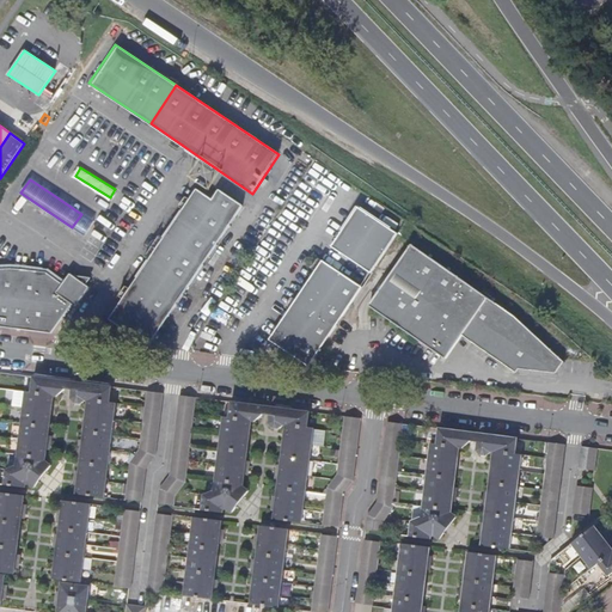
[(109,319),(148,346),(243,206),(219,190),(212,200),(196,189),(109,319)]
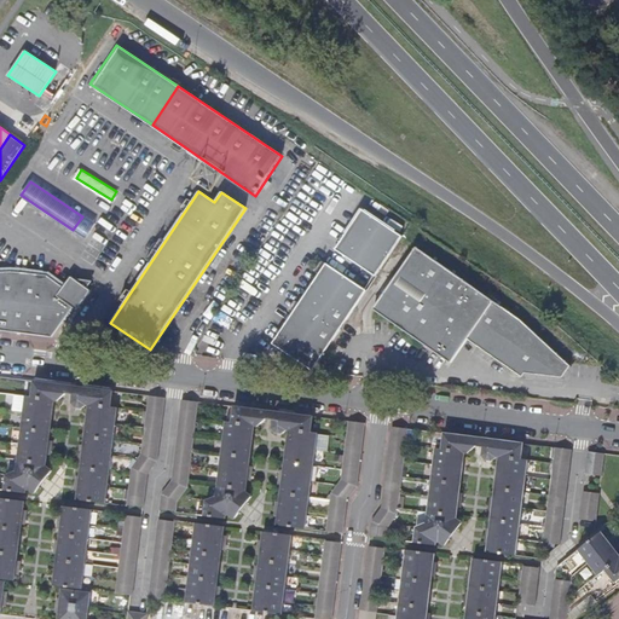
[(376,277),(404,237),(362,209),(335,249),(376,277)]
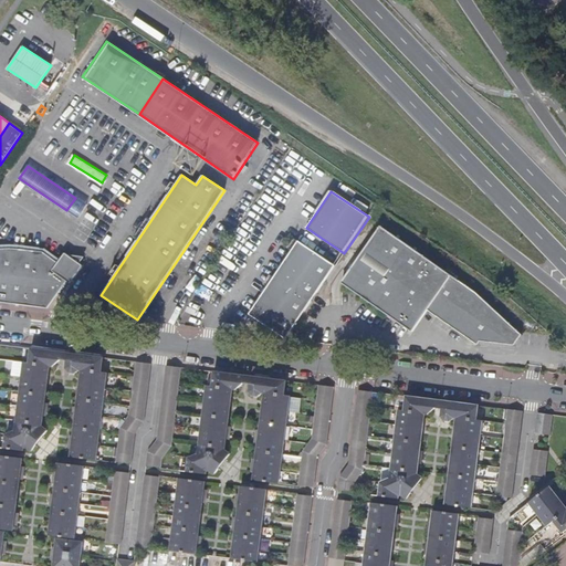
[(378,231),(338,287),(408,337),(423,316),(473,350),(475,347),(510,352),(516,343),(472,297),(473,297),(378,231)]
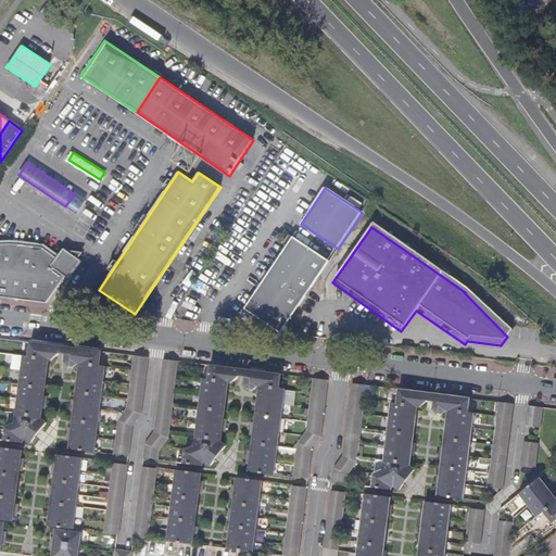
[(281,333),(329,262),(292,237),(244,308),(281,333)]
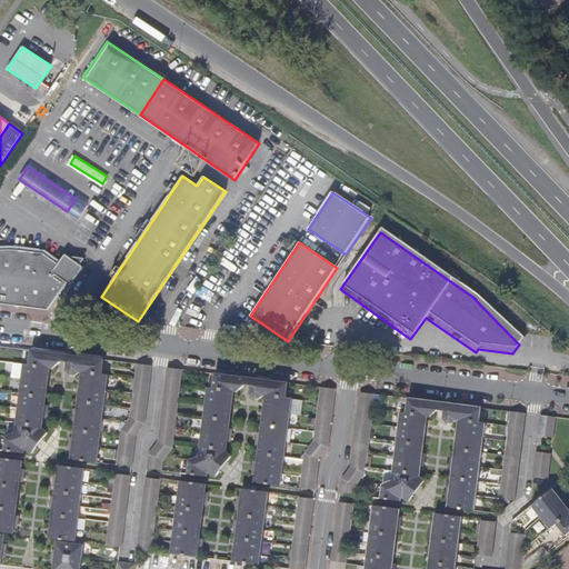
[(0,300),(19,250),(0,250),(0,249),(0,300)]
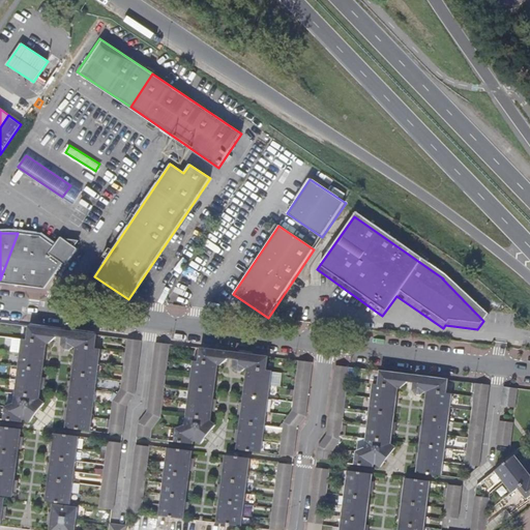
[(0,280),(0,284),(43,290),(62,263),(65,265),(78,248),(75,246),(63,239),(60,237),(54,245),(40,236),(18,233),(0,280)]
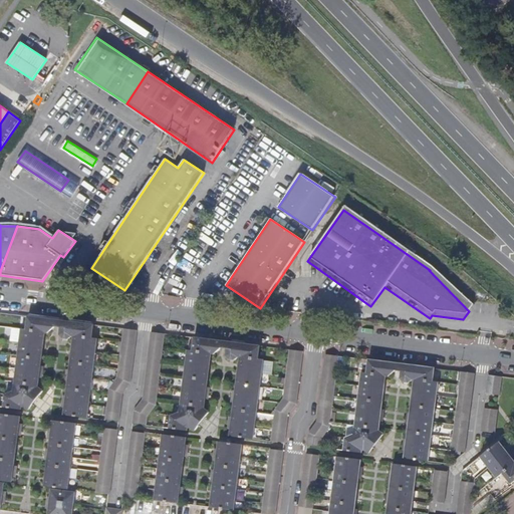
[(25,408),(40,389),(38,388),(39,379),(41,366),(45,333),(47,333),(55,327),(61,321),(27,317),(26,329),(21,329),(13,391),(5,394),(3,407),(22,409),(22,408),(25,408)]
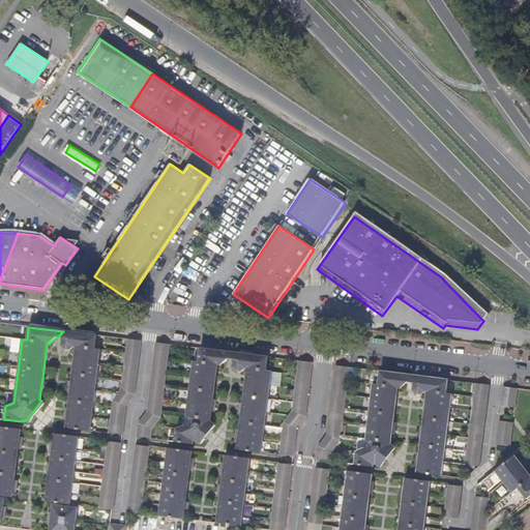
[(513,343),(529,344),(529,328),(516,327),(513,343)]
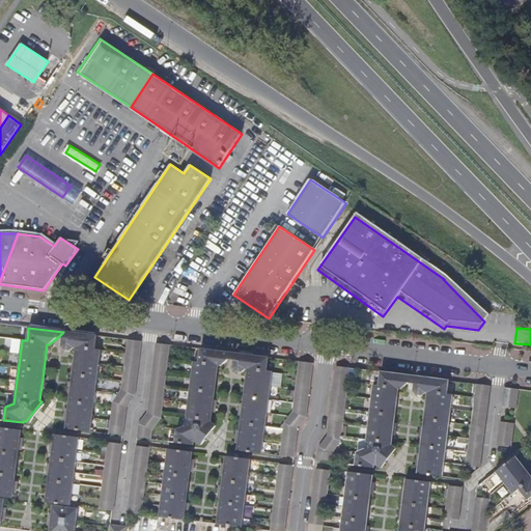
[(95,336),(73,333),(73,337),(66,336),(62,339),(61,346),(74,348),(75,348),(72,382),(70,395),(68,409),(66,421),(65,428),(91,431),(99,365),(101,350),(94,348),(95,336)]
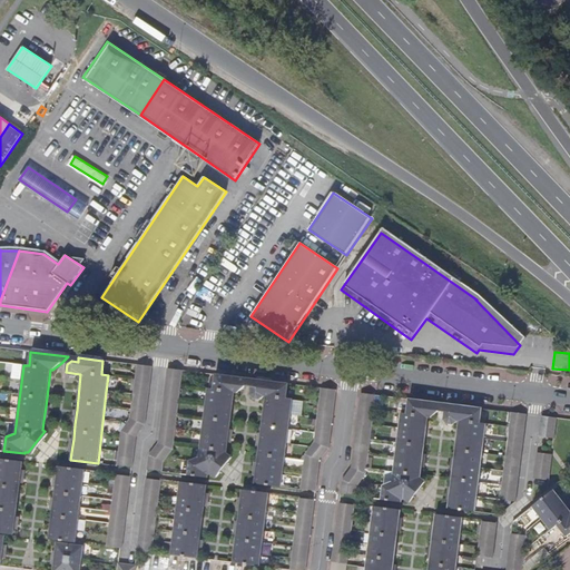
[(145,424),(151,366),(136,364),(130,416),(120,431),(116,465),(131,467),(136,438),(145,424)]
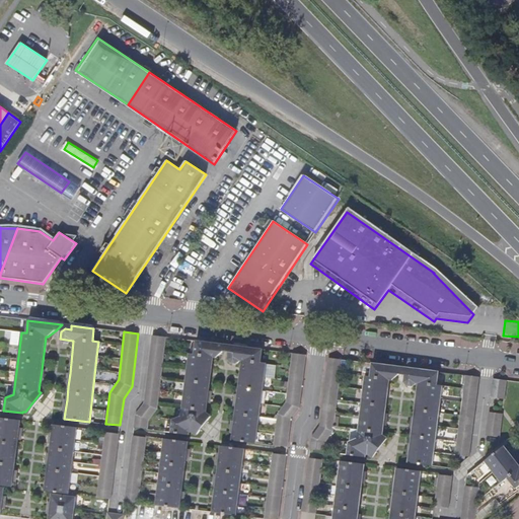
[(166,338),(152,336),(143,403),(135,414),(133,427),(147,429),(149,421),(158,410),(166,338)]
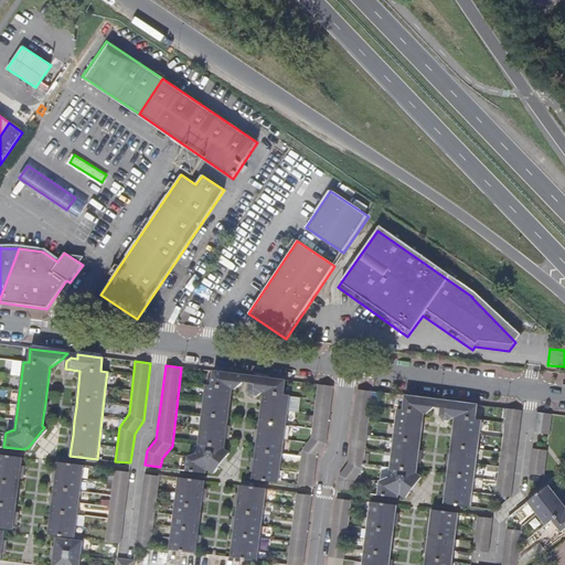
[(211,472),(227,450),(225,449),(226,439),(227,426),(232,390),(235,391),(244,383),(253,376),(236,374),(213,371),(211,385),(205,385),(198,452),(188,457),(187,470),(205,472),(208,470),(211,472)]
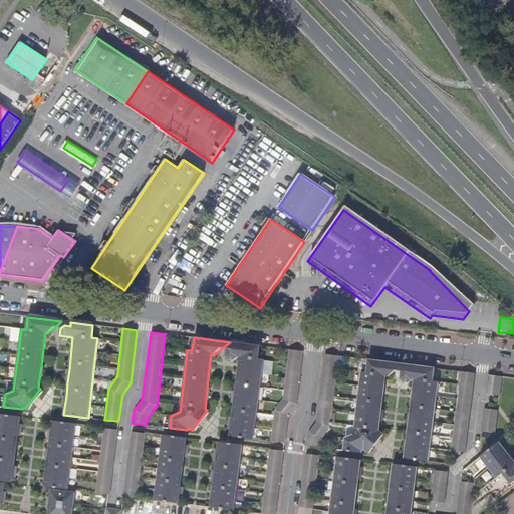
[(258,346),(236,343),(235,347),(230,346),(226,349),(226,356),(238,358),(235,391),(233,403),(232,416),(230,428),(230,436),(254,439),(264,359),(257,358),(258,346)]
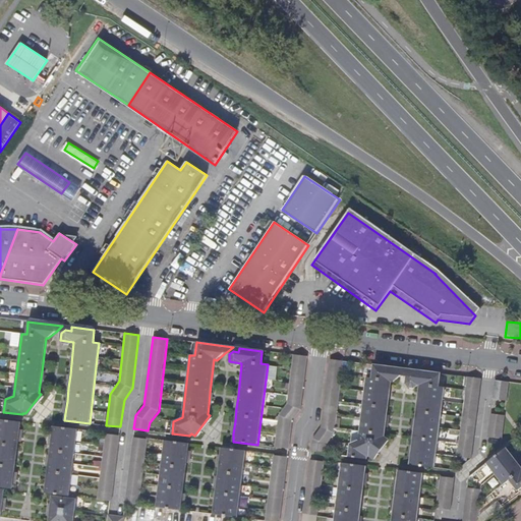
[(274,447),(289,448),(292,420),(300,409),(307,357),(307,356),(293,355),(287,403),(278,415),(274,447)]
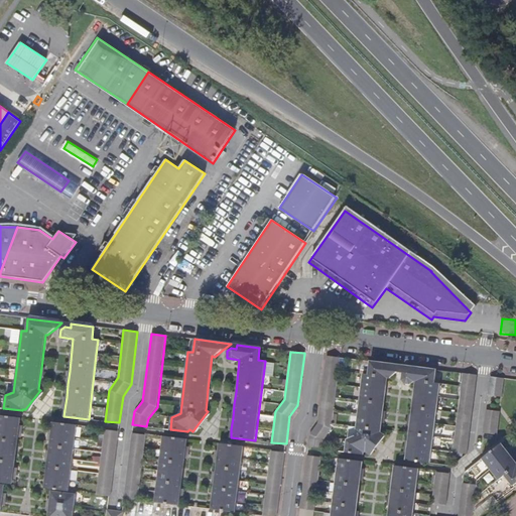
[(310,433),(308,447),(321,448),(323,440),(331,428),(340,358),(328,356),(318,423),(310,433)]
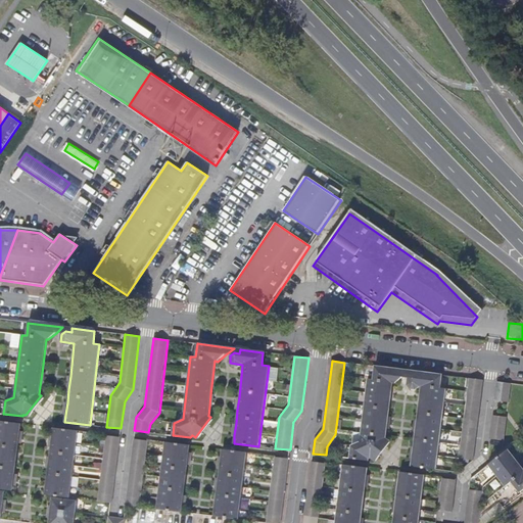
[(370,459),(372,460),(388,439),(386,438),(386,429),(388,417),(392,383),(395,383),(402,377),(412,371),(375,367),(373,380),(368,379),(360,441),(351,445),(349,458),(369,460),(370,459)]
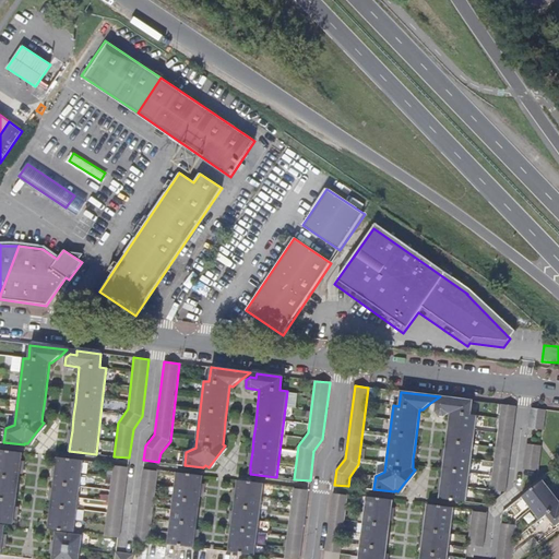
[(448,397),(440,396),(430,403),(436,405),(441,401),(447,402),(448,397)]
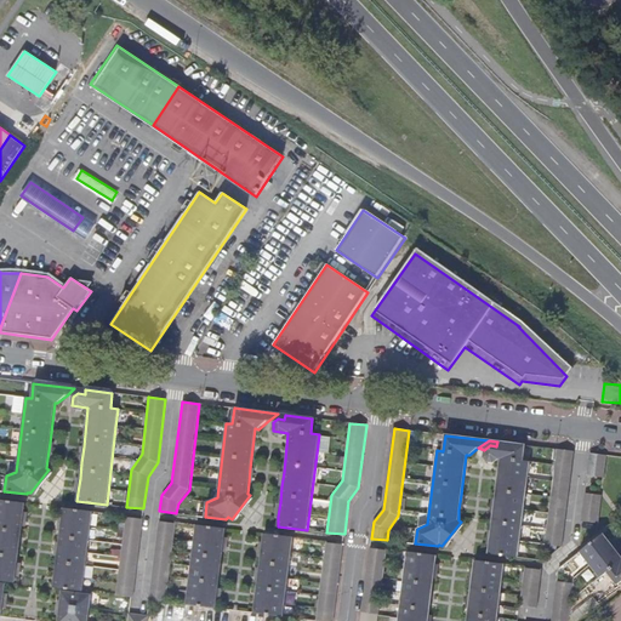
[(520,461),(523,444),(497,442),(496,446),(490,445),(484,450),(483,457),(499,459),(500,459),(495,499),(493,514),(490,529),(489,543),(488,553),(518,557),(530,462),(520,461)]
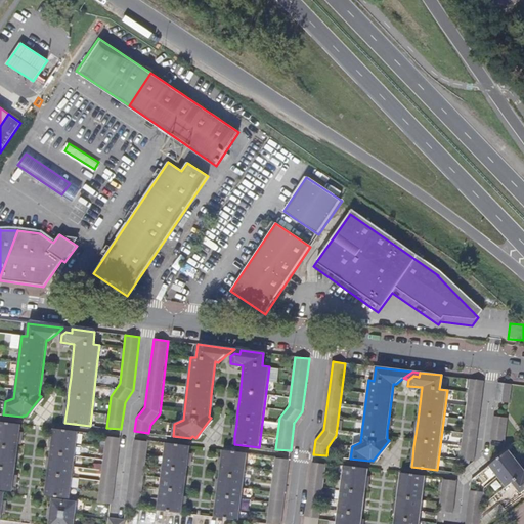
[(470,379),(467,398),(482,399),(484,381),(470,379)]
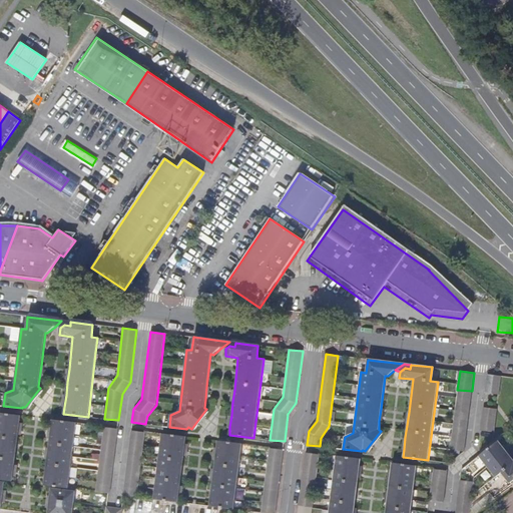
[(501,376),(487,374),(484,393),(499,395),(501,376)]
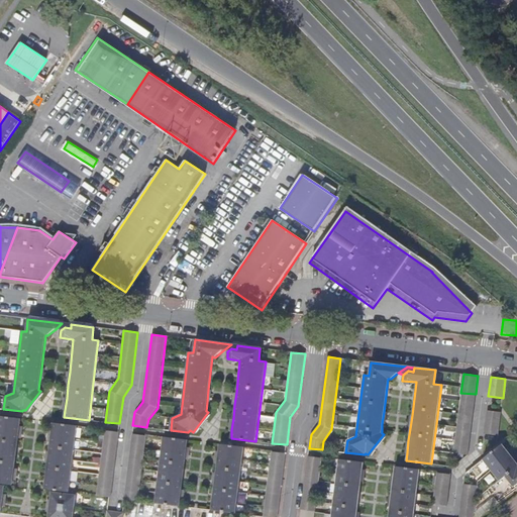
[(43,393),(40,391),(25,410),(28,412),(43,393)]
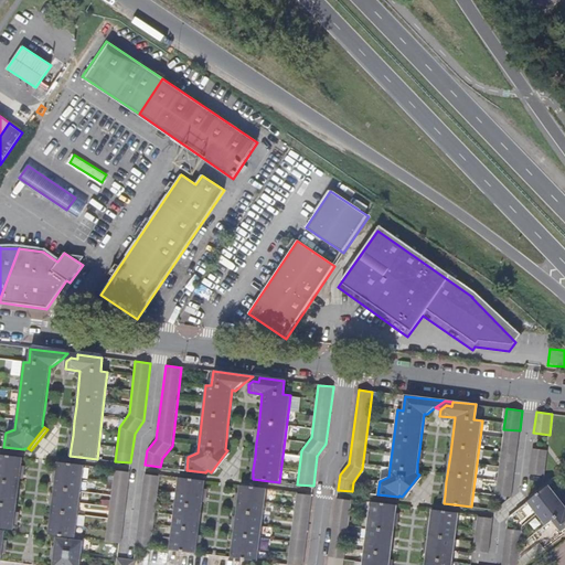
[(503,429),(502,445),(518,447),(520,430),(503,429)]
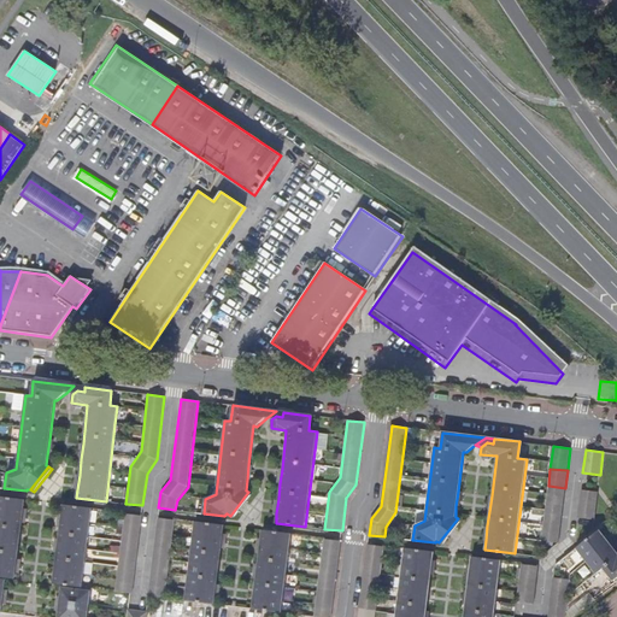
[(558,544),(565,488),(548,486),(541,541),(558,544)]
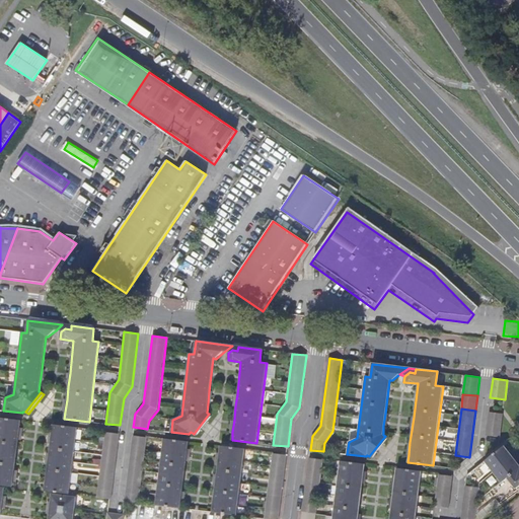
[(503,415),(489,413),(485,436),(499,438),(503,416),(503,415)]
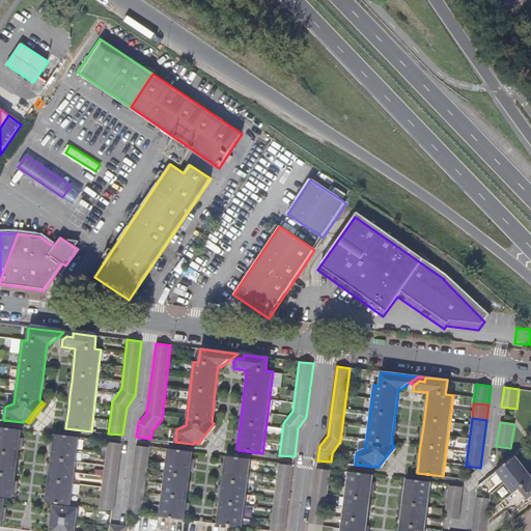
[(217,425),(214,423),(198,444),(201,446),(217,425)]
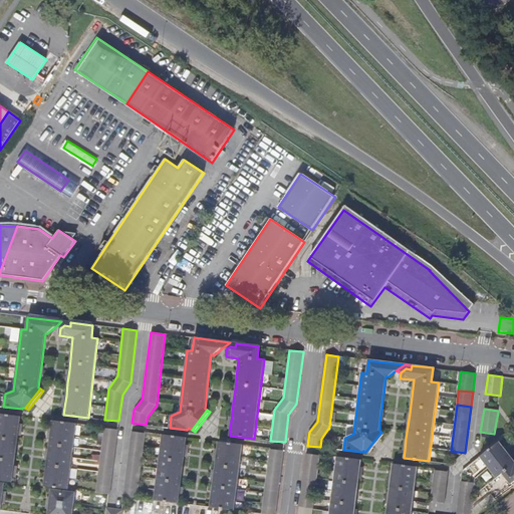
[(0,480),(12,482),(13,477),(14,466),(18,436),(20,424),(21,417),(0,414),(0,480)]
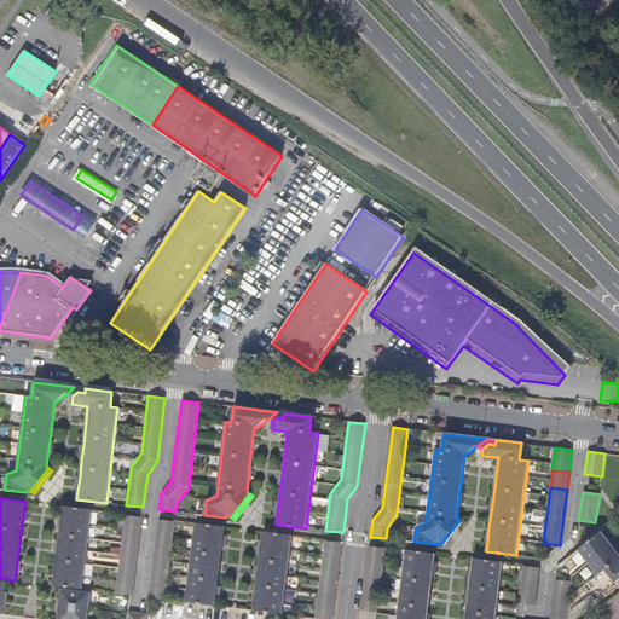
[(63,507),(62,516),(59,530),(58,542),(57,555),(53,585),(82,589),(92,510),(63,507)]
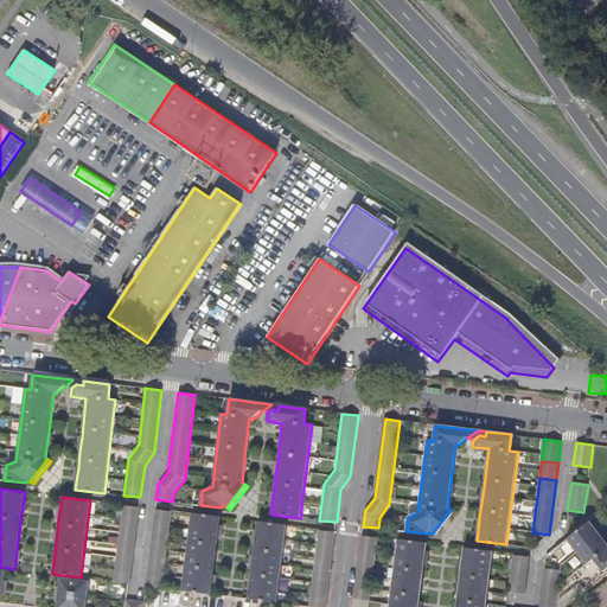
[(114,581),(129,583),(131,583),(140,506),(122,505),(114,581)]
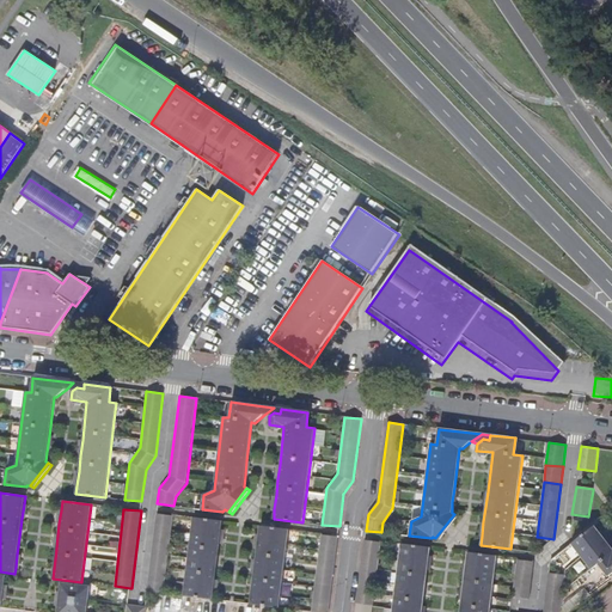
[(148,591),(164,593),(173,515),(157,514),(147,591),(148,591)]
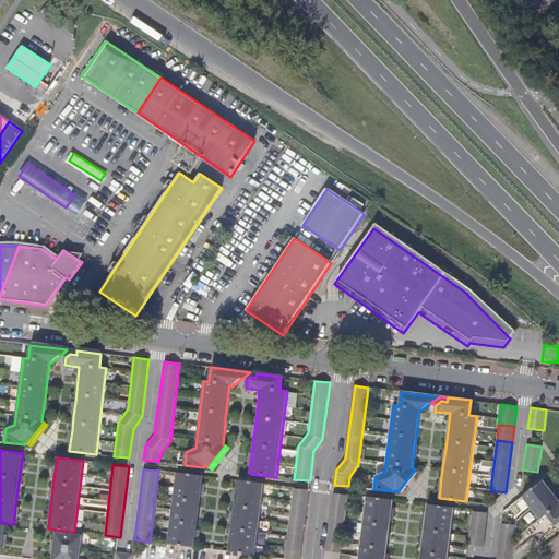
[(417,472),(415,470),(397,491),(401,494),(417,472)]
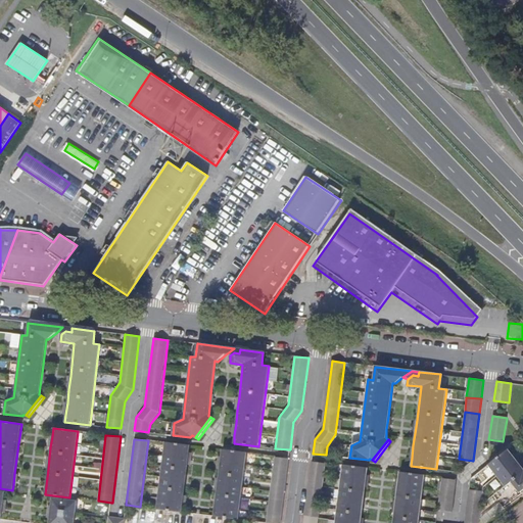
[(156,509),(182,512),(182,508),(184,495),(187,465),(189,454),(190,444),(164,442),(156,509)]
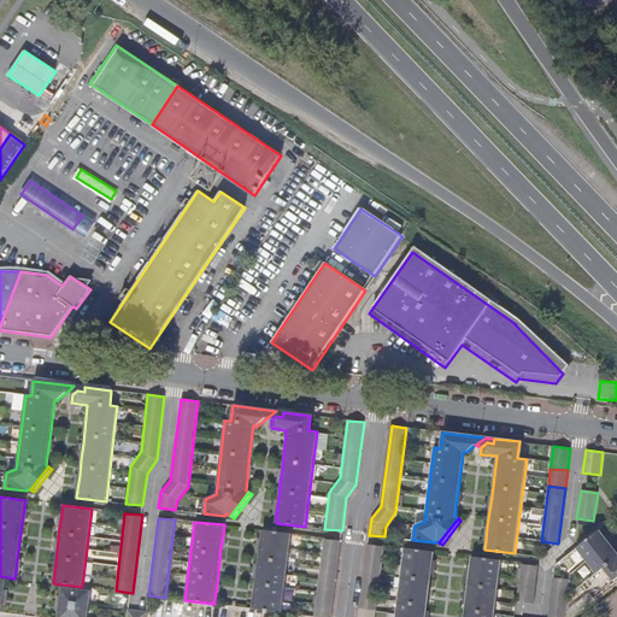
[(259,553),(258,565),(256,579),(252,609),(282,612),(291,534),(262,530),(260,539),(259,553)]
